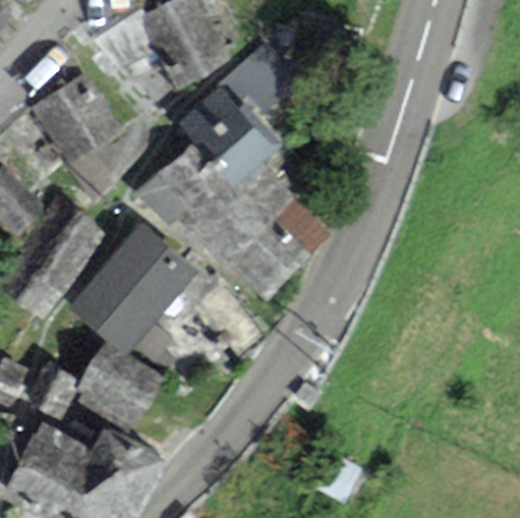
[(231,61),(201,0),(169,0),(138,14),(173,89),(231,61)]
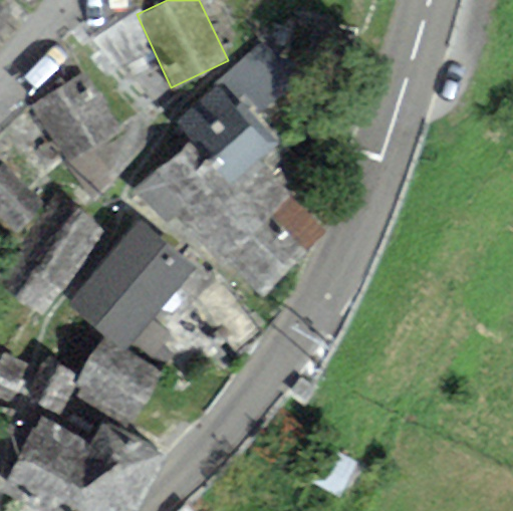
[(0,25),(10,13),(0,4),(0,25)]
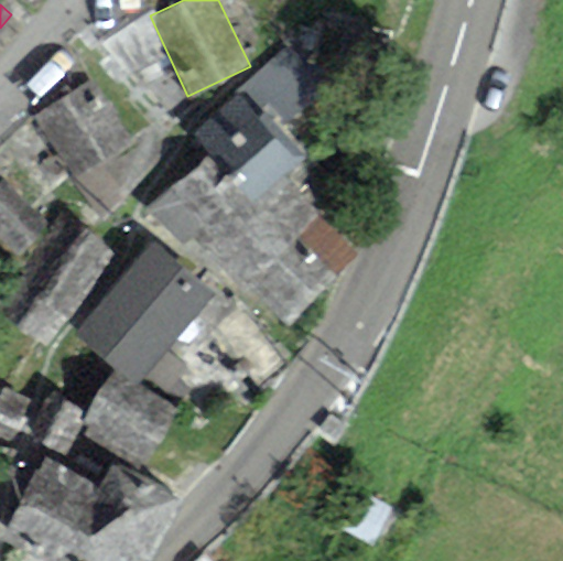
[(171,111),(187,96),(150,15),(145,7),(103,42),(171,111)]
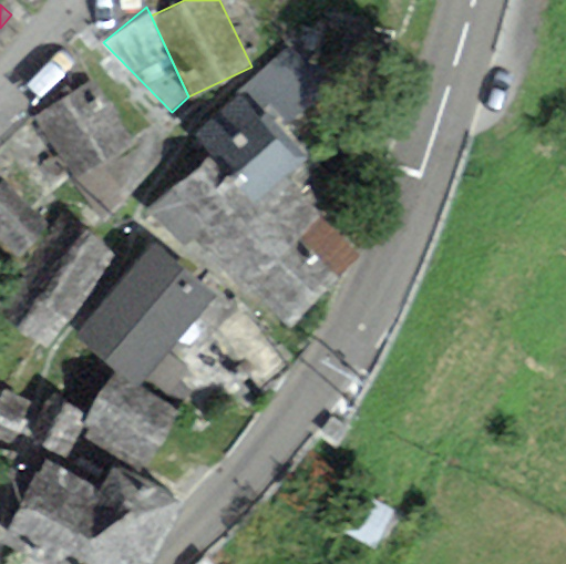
[(256,202),(297,164),(304,159),(275,126),(322,84),(287,45),(236,91),(238,93),(194,133),(256,202)]
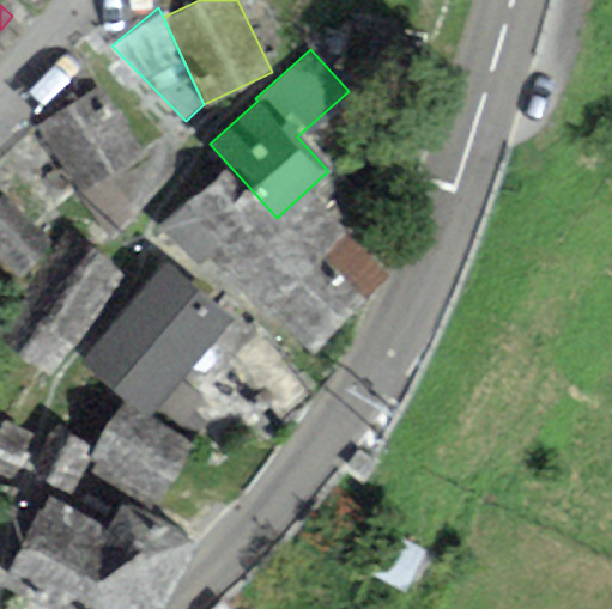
[(141,151),(100,85),(37,125),(80,192),(141,151)]
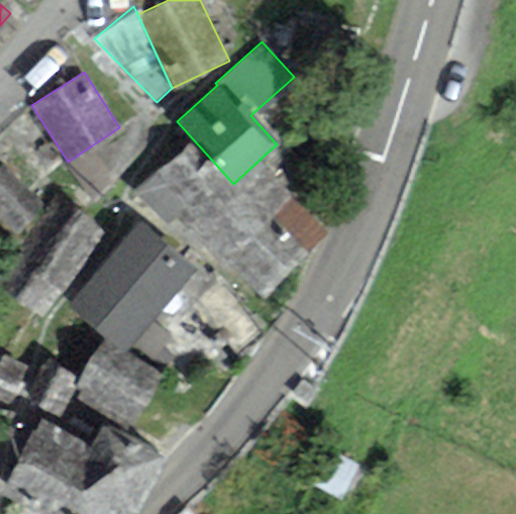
[(177,121),(129,180),(167,225),(175,216),(224,268),(228,262),(292,198),(305,184),(271,149),(233,184),(177,121)]
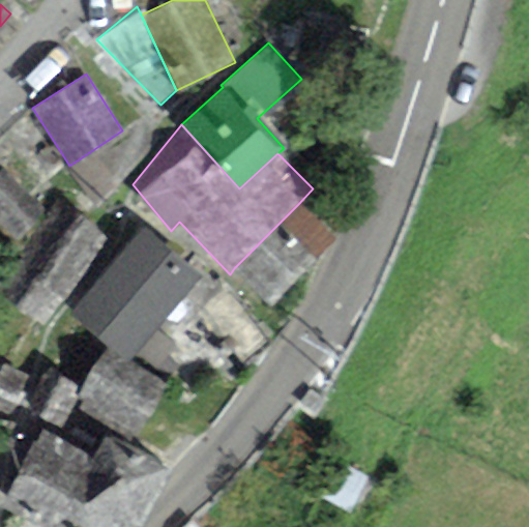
[(5,165),(0,171),(0,232),(10,241),(46,200),(5,165)]
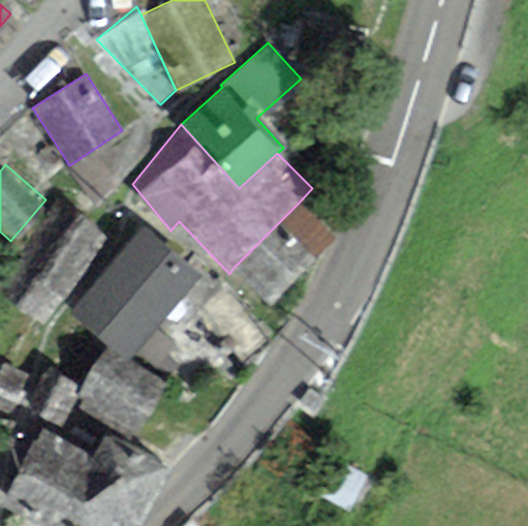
[(107,236),(58,202),(0,281),(0,295),(43,326),(107,236)]
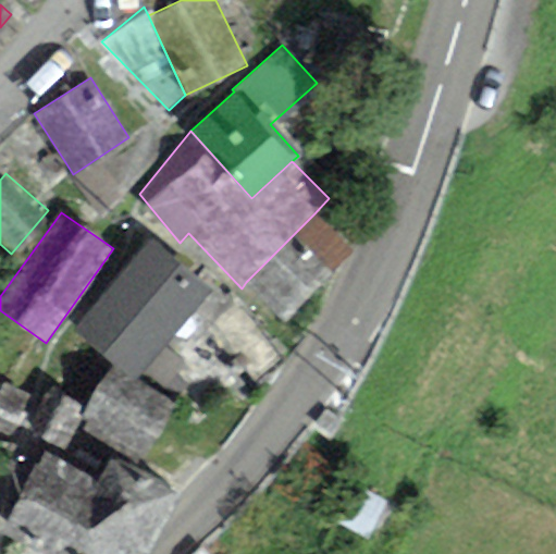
[(356,254),(314,213),(246,282),(287,323),(356,254)]
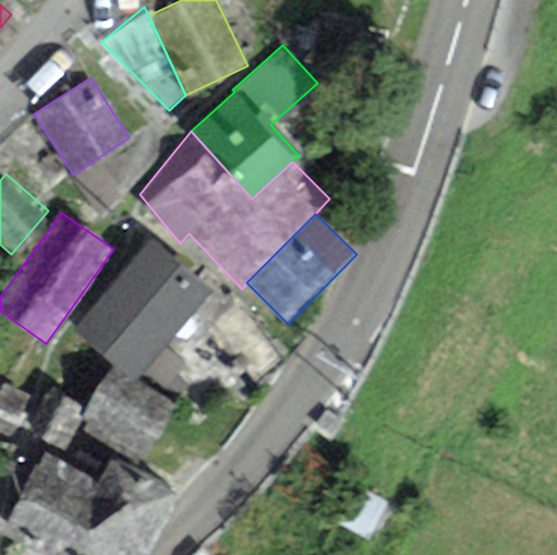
[(212,292),(149,238),(72,325),(116,364),(134,379),(212,292)]
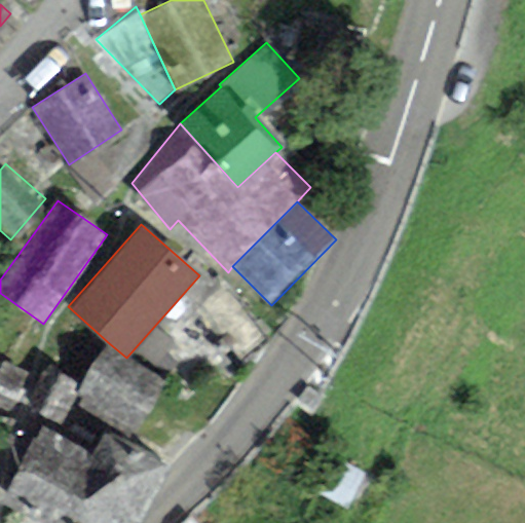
[(126,358),(109,343),(83,386),(73,404),(132,436),(163,387),(126,358)]
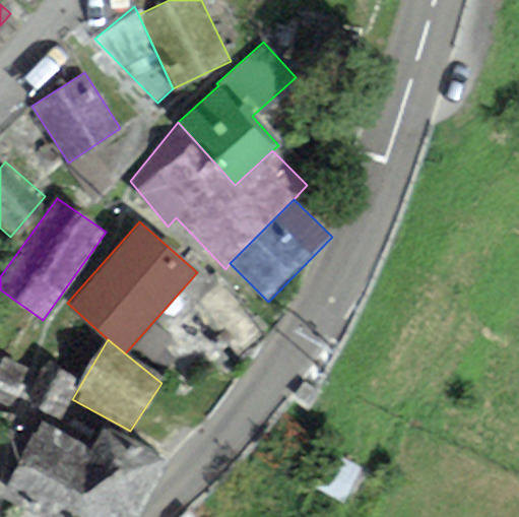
[(72,399),(82,382),(48,363),(42,375),(6,354),(0,365),(0,398),(41,422),(55,430),(72,399)]
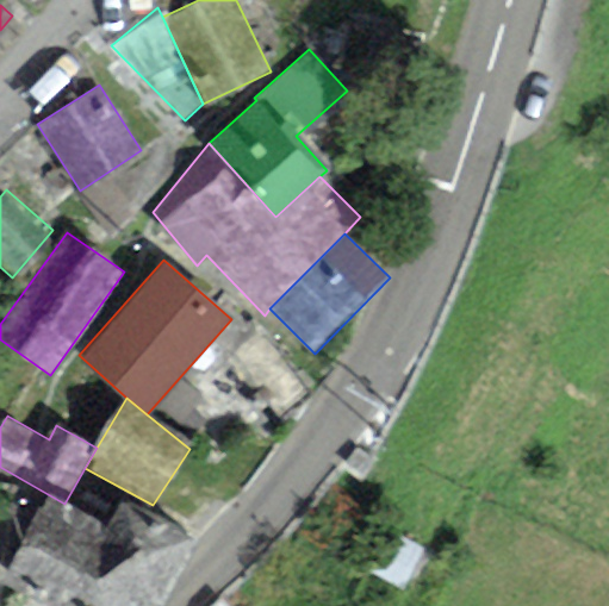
[(64,504),(48,494),(5,580),(56,605),(156,605),(192,536),(120,500),(109,523),(64,504)]
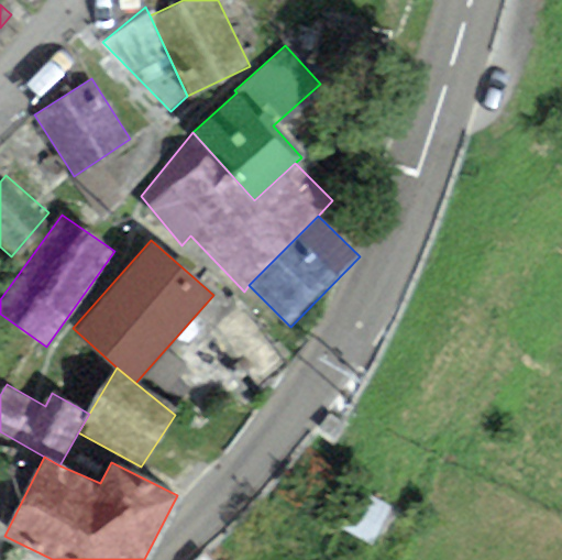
All buildings are outlined.
